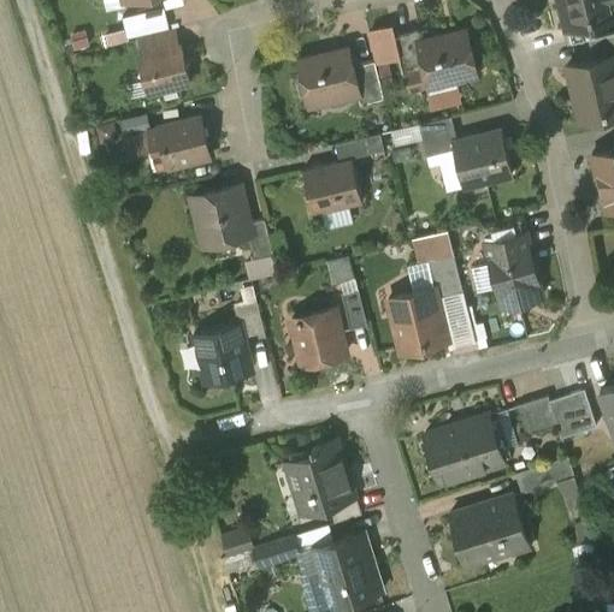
[(558,0),(566,30),(613,18),(613,4),(613,0),(558,0)]
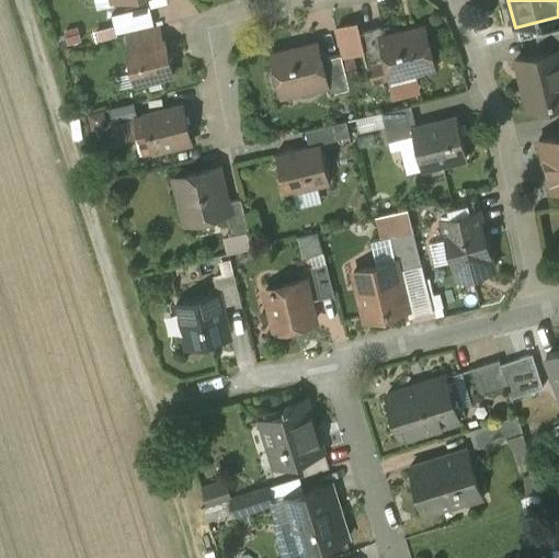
[(149,8),(110,18),(115,36),(153,27),(149,8)]
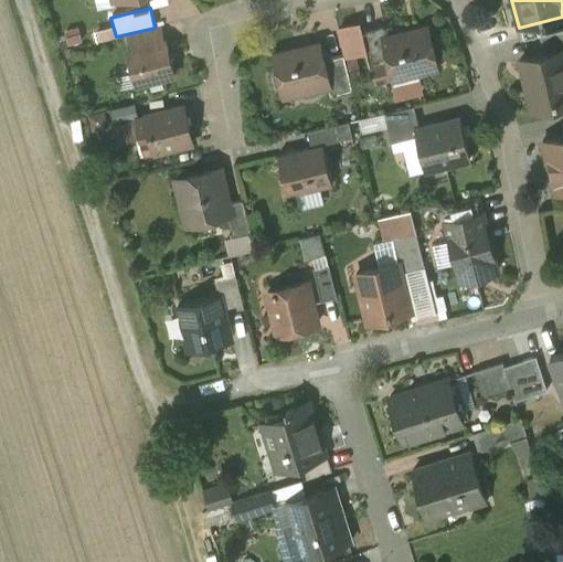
[(381,29),(359,34),(368,70),(389,64),(384,42),(384,41),(381,29)]
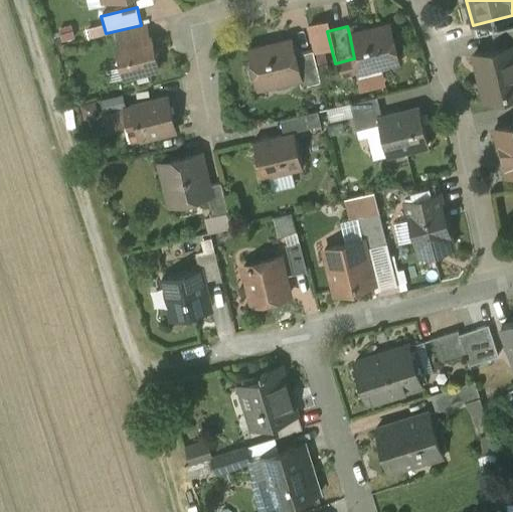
[(146,28),(114,35),(117,48),(149,40),(146,28)]
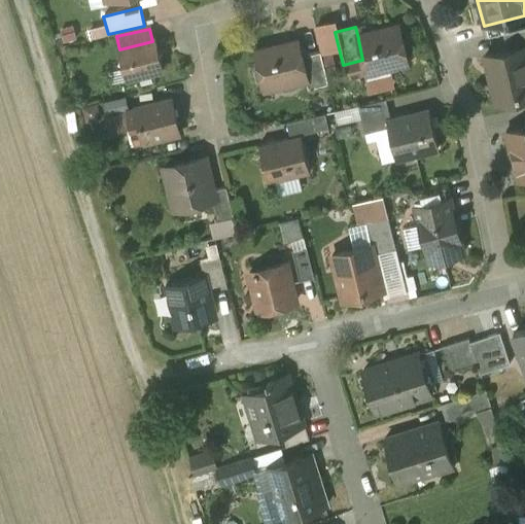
[(397,29),(358,39),(362,60),(366,75),(407,65),(397,29)]
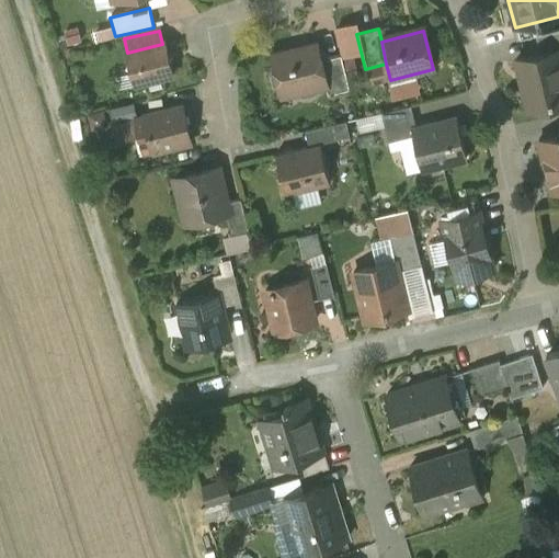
[(558,31),(535,36),(539,56),(558,50),(558,31)]
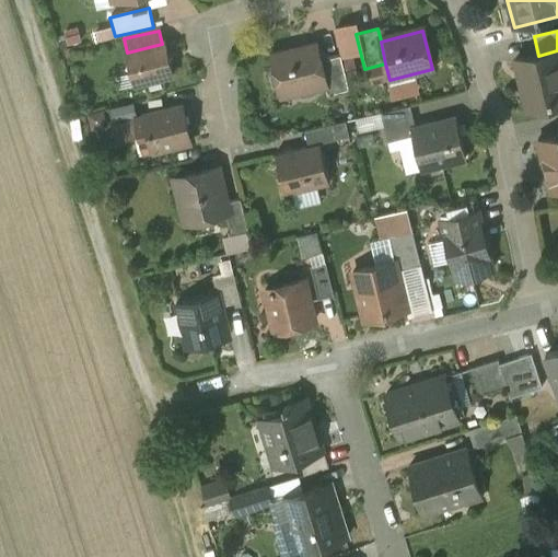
[(127,53),(126,53),(128,64),(124,71),(131,76),(134,86),(172,78),(164,44),(162,44),(127,53)]
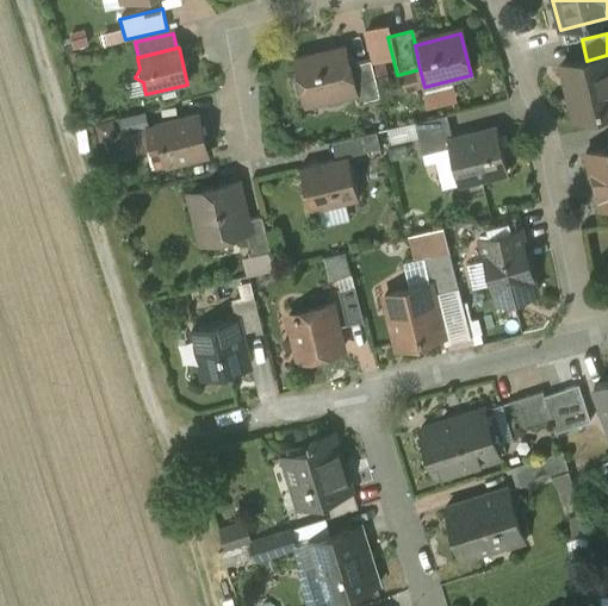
[(345,50),(295,62),(299,77),(295,82),(297,94),(303,95),(305,102),(316,99),(317,104),(354,94),(355,94),(348,67),(345,50)]
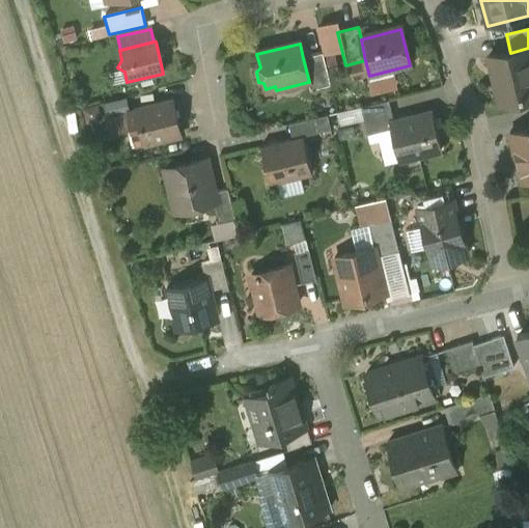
[(528,48),(510,53),(488,58),(499,105),(528,96),(528,48)]
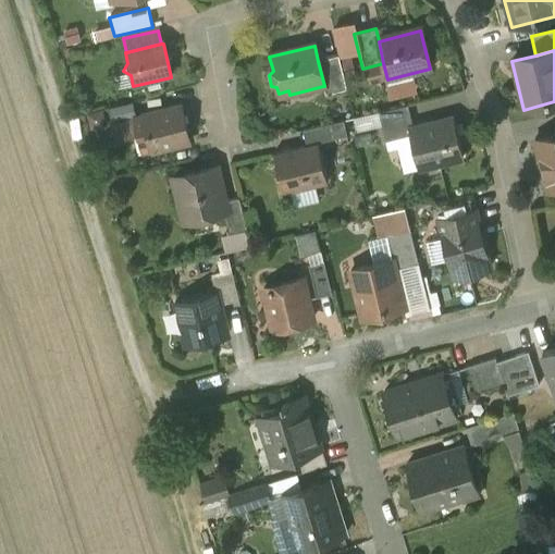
[(338,57),(318,61),(324,86),(323,86),(325,96),(346,90),(338,57)]
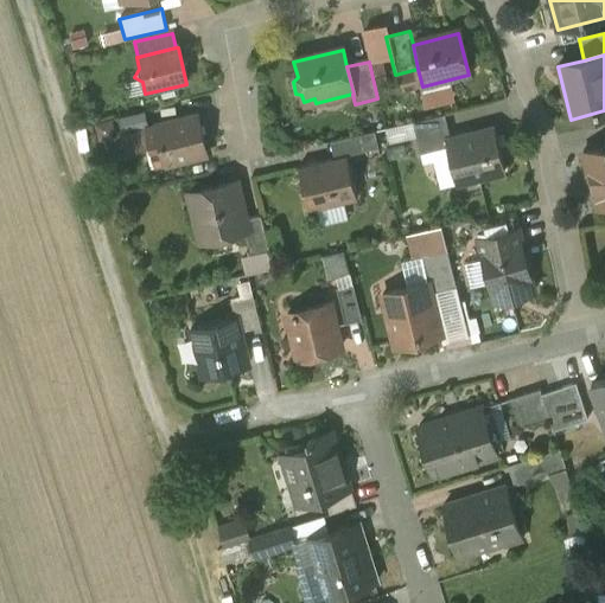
[(444,116),(412,123),(420,155),(447,148),(445,141),(450,140),(444,116)]
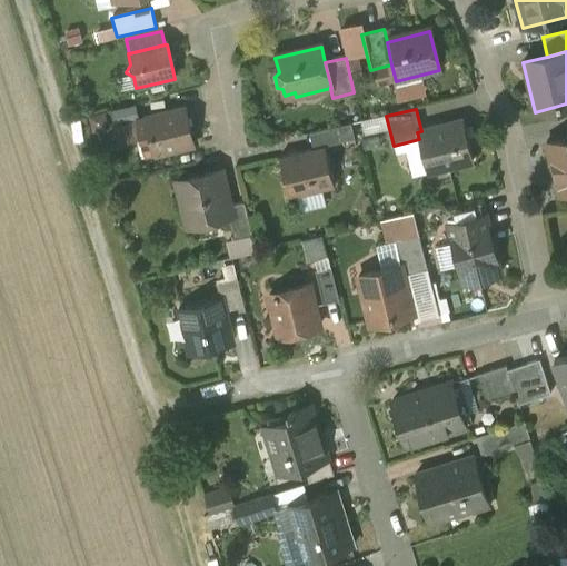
[(185,110),(145,119),(145,120),(135,122),(138,138),(139,141),(150,139),(153,156),(194,147),(185,110)]
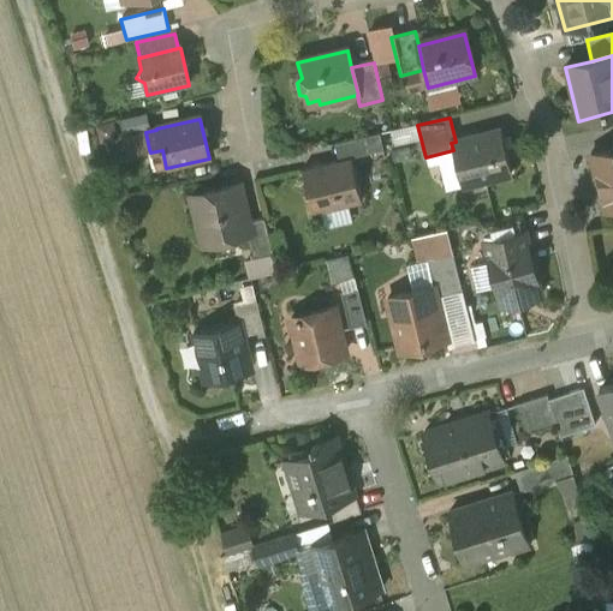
[(456,142),(451,143),(453,150),(463,189),(510,177),(499,131),(456,142)]
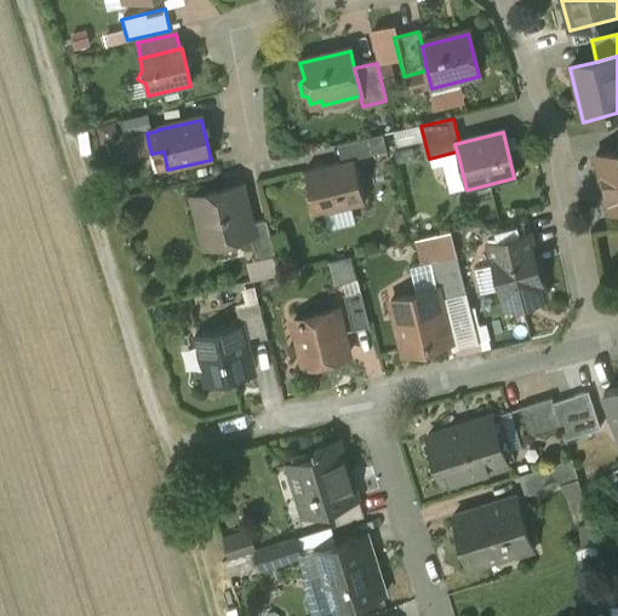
[(147,133),(122,139),(129,160),(130,160),(129,155),(150,150),(147,133)]
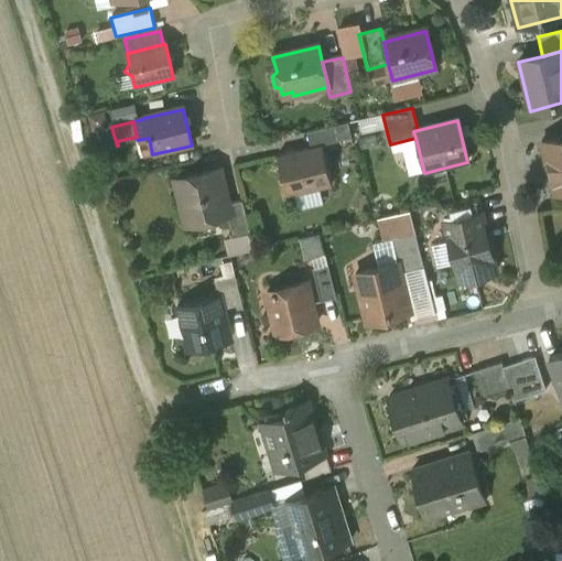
[(347,123),(332,127),(336,142),(350,139),(347,123)]
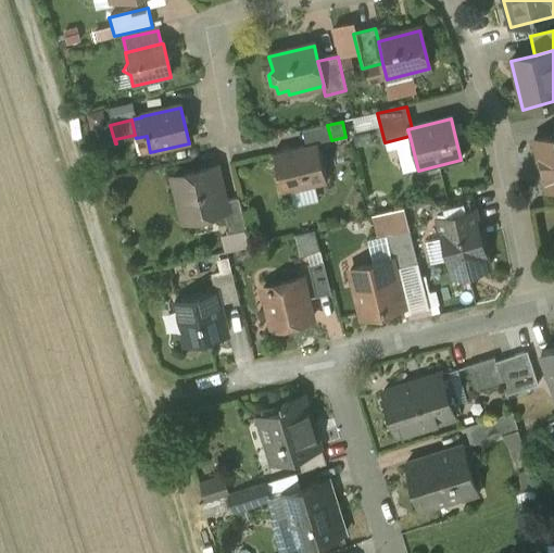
[(327,125),(302,132),(305,147),(316,143),(331,140),(327,125)]
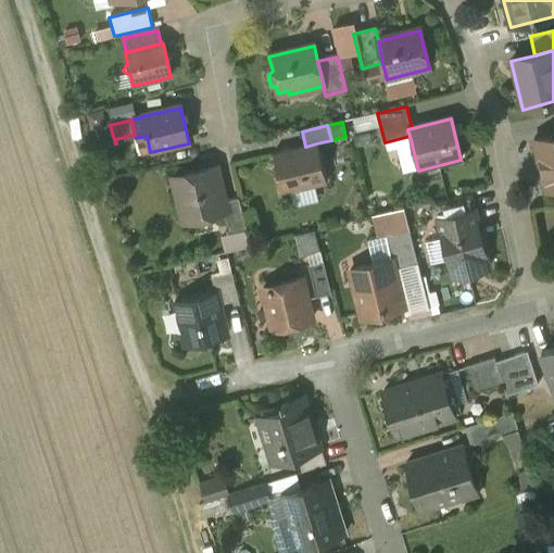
[(553,135),(532,140),(539,165),(536,166),(539,180),(542,179),(545,192),(553,189),(553,135)]
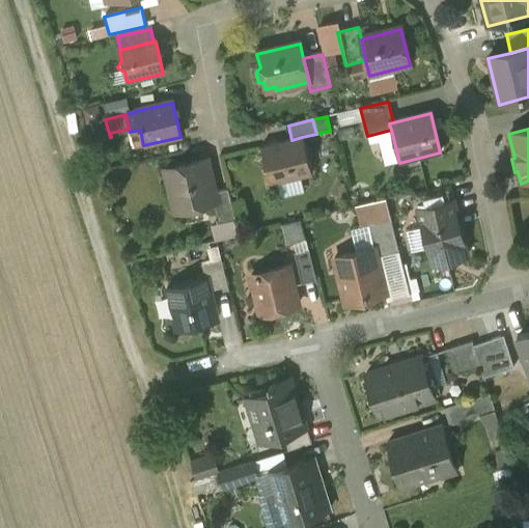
[(291,140),(260,147),(269,186),(311,175),(302,137),(291,140)]
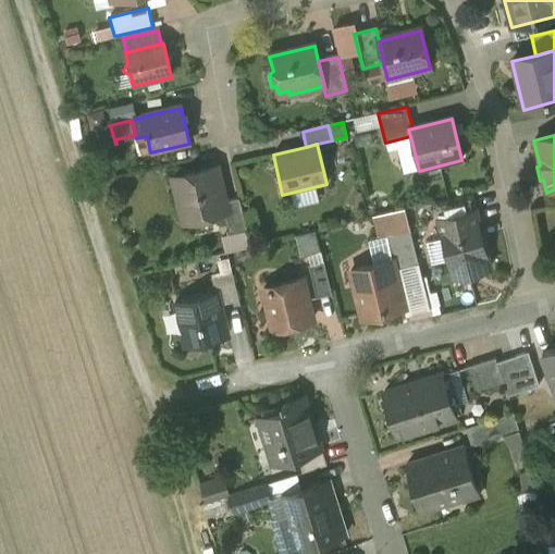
[(216,169),(173,180),(179,204),(176,208),(179,216),(183,218),(184,223),(224,213),(226,213),(224,204),(216,169)]
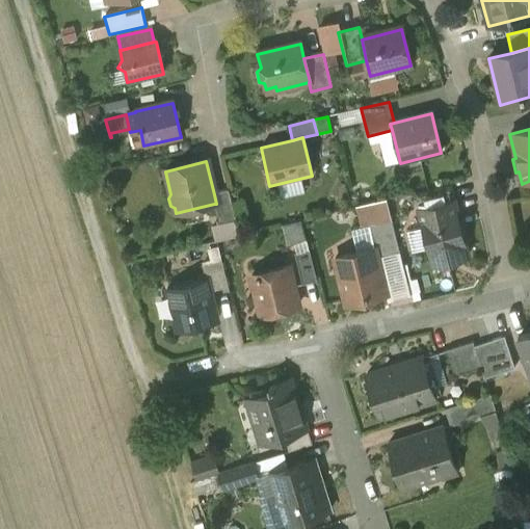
[(228,191),(214,194),(216,204),(214,204),(219,227),(235,222),(228,191)]
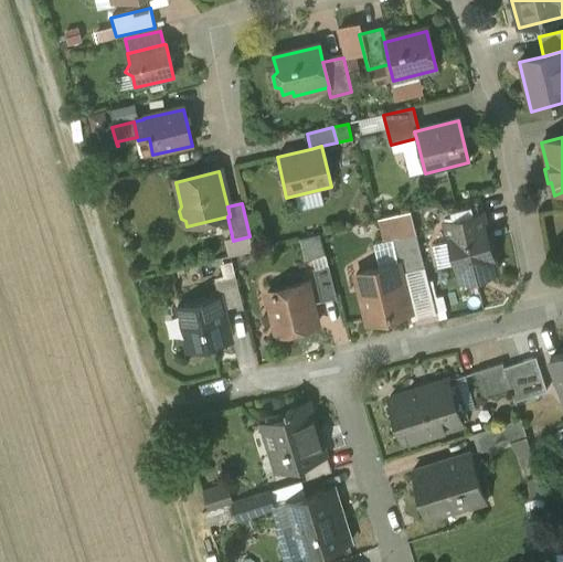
[(480,214),(444,223),(449,244),(486,235),(480,214)]
